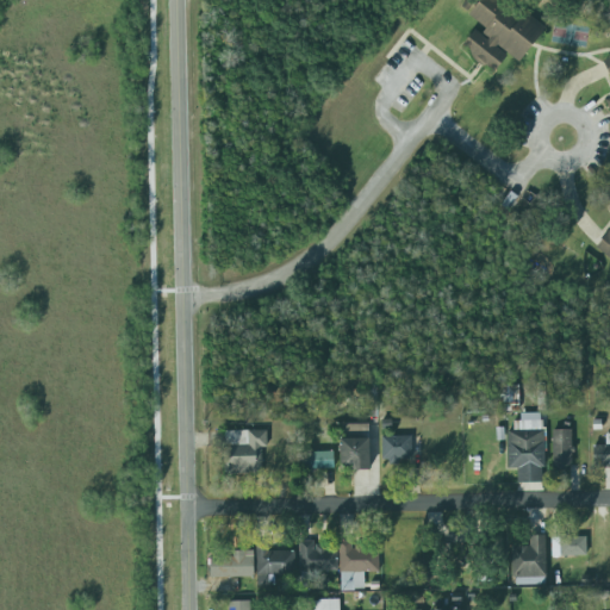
[(461,47),(474,31),(479,35),(485,29),(460,6),(465,0),(509,0),(547,29),(518,63),(497,47),(495,48),(506,57),(492,76),(461,47)]
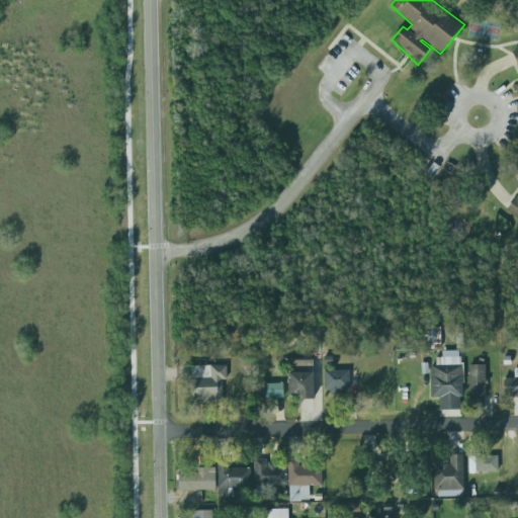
[(517,177),(516,179),(517,180),(517,194),(506,210),(517,220),(517,177)]
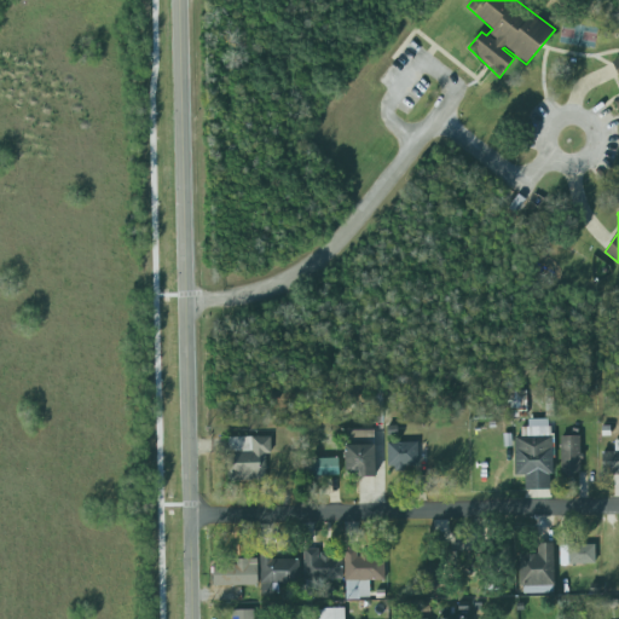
[(527,408),(527,391),(510,392),(512,408),(527,408)]
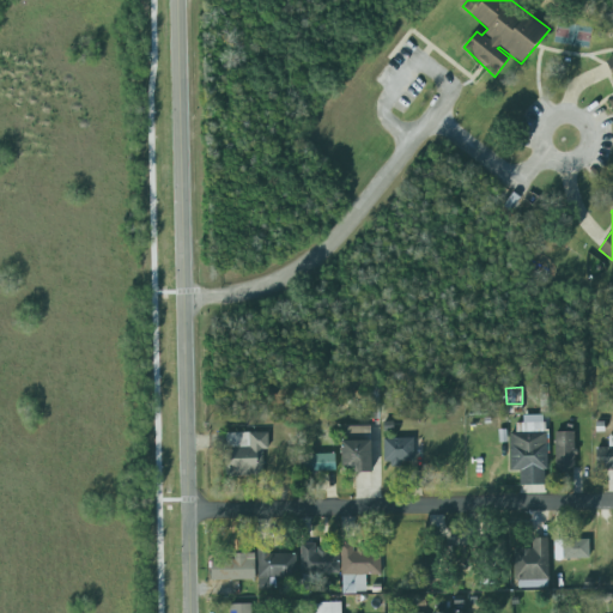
[(520,485),(546,485),(547,423),(517,423),(517,434),(509,434),(509,472),(520,472),(520,485)]
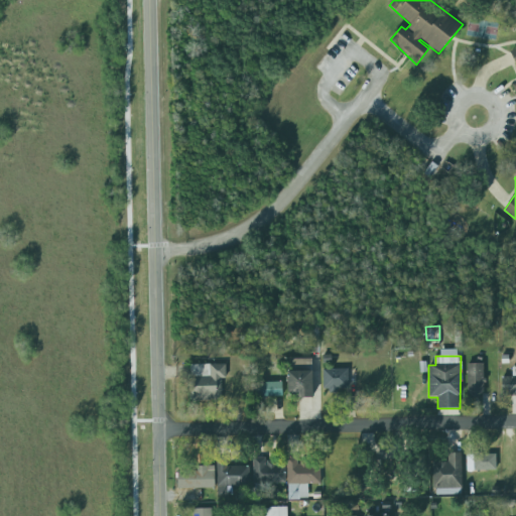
[(311,360),(292,360),(292,371),(311,370),(311,360)]
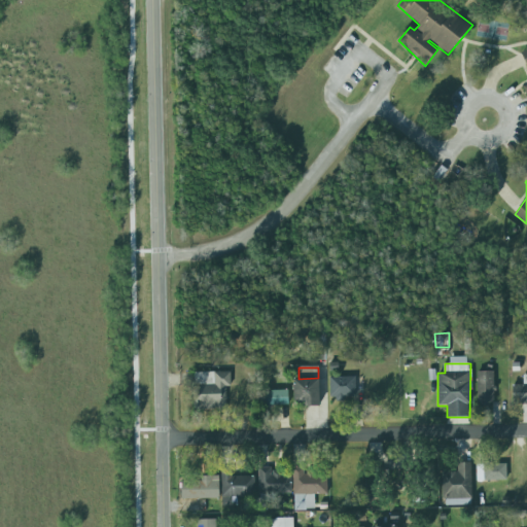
[(194,411),(225,410),(225,386),(231,386),(230,372),(214,372),(214,384),(194,385),(194,411)]
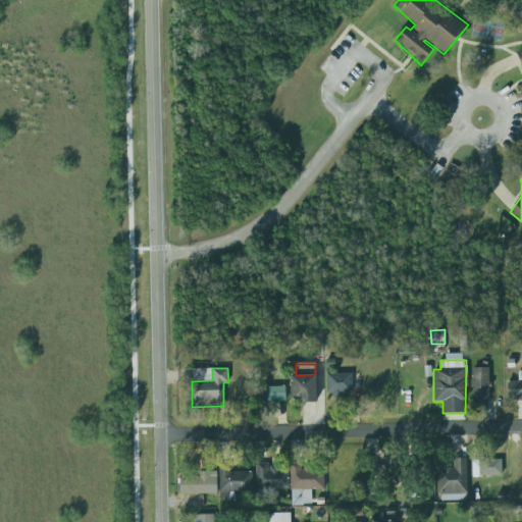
[(472,368),(473,402),(490,402),(489,368),(472,368)]
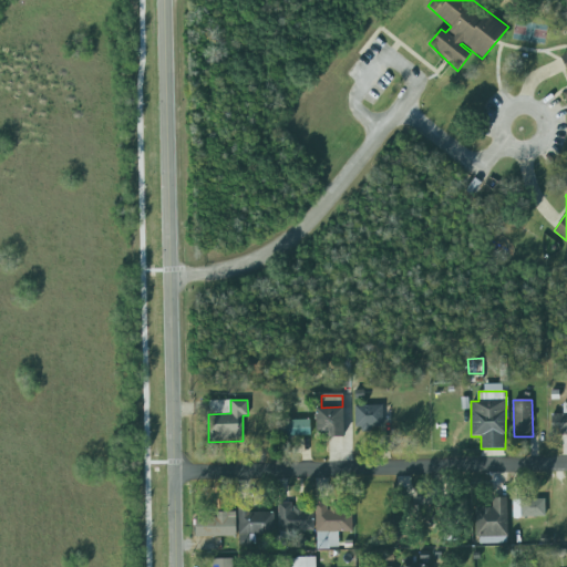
[(354,403),(354,425),(382,425),(382,402),(354,403)]
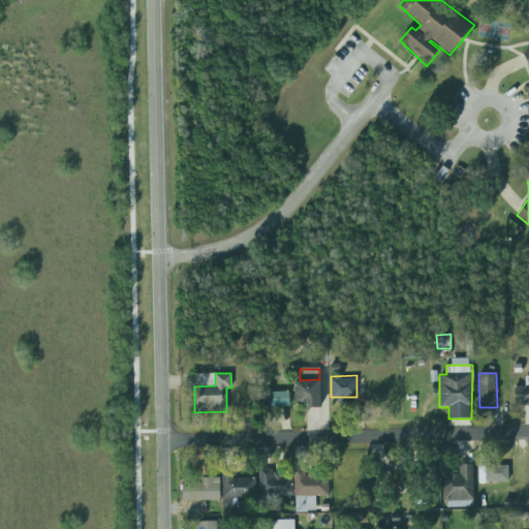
[(528,376),(525,377),(525,386),(514,386),(515,405),(528,405),(528,376)]
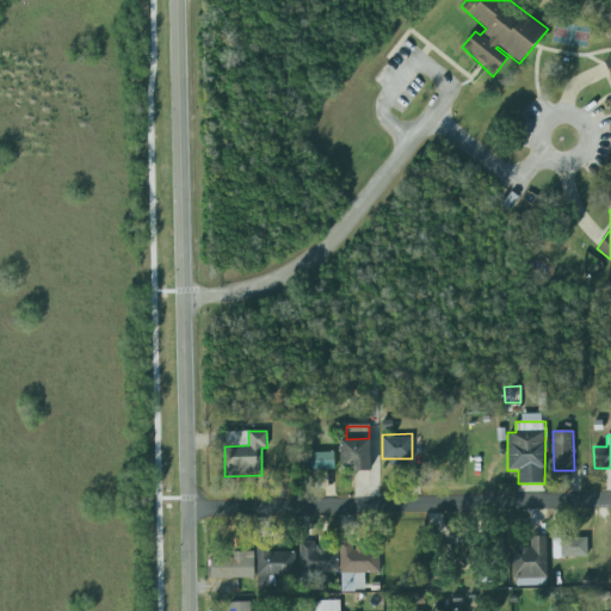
[(338,437),(339,470),(371,469),(371,437),(338,437)]
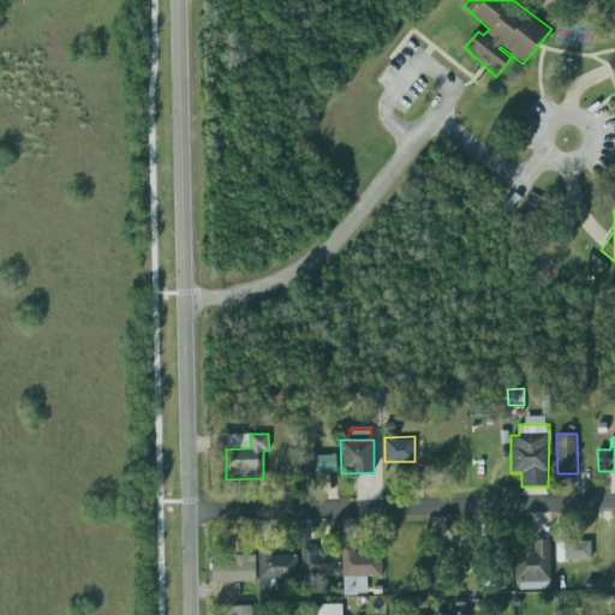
[(305,457),(305,475),(338,473),(336,455),(305,457)]
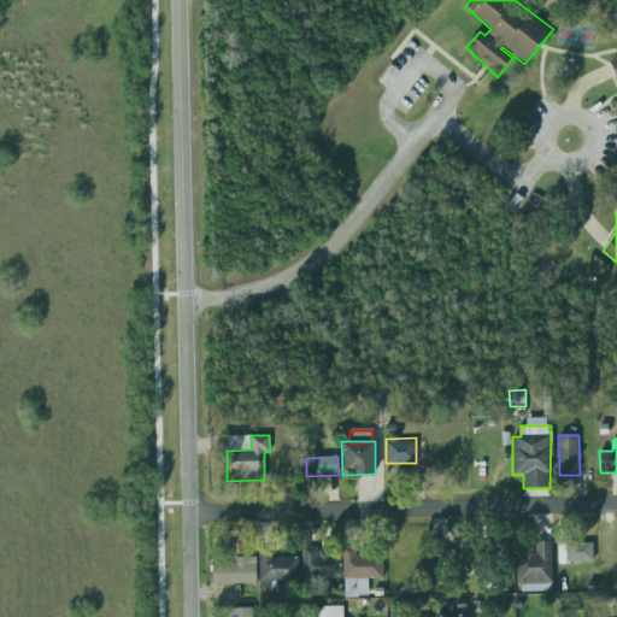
[(535,553),(517,553),(517,585),(552,583),(551,542),(535,542),(535,553)]
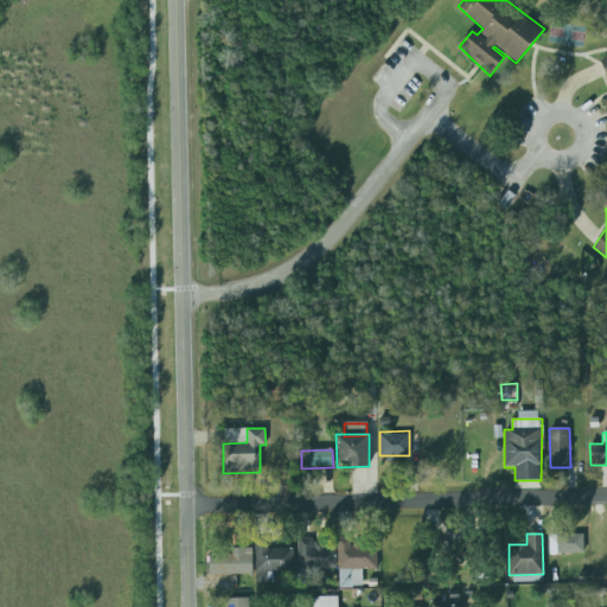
[(583,553),(583,534),(550,534),(551,554),(583,553)]
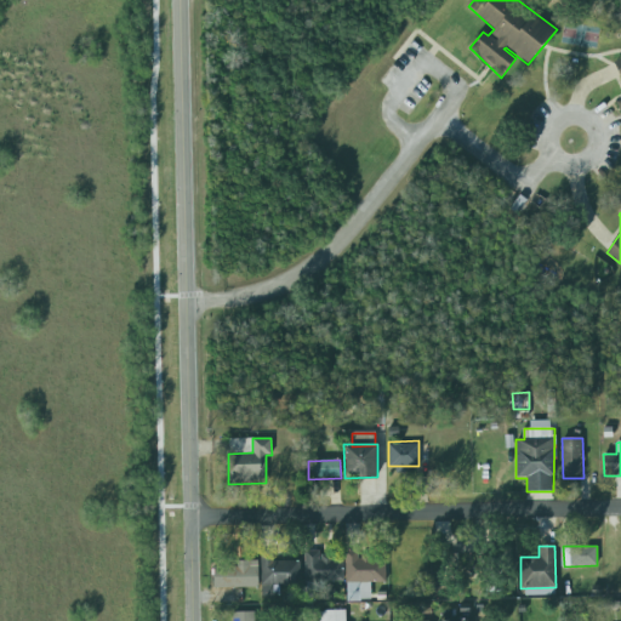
[(305,551),(306,584),(343,582),(342,556),(320,557),(320,551),(305,551)]
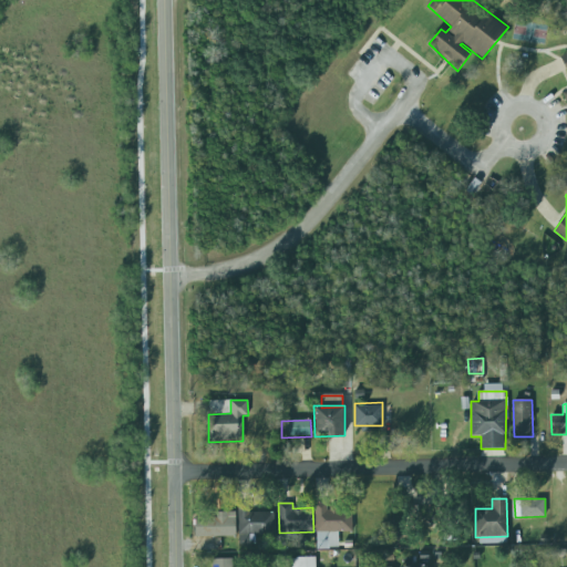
[(352,532),(352,507),(327,508),(327,503),(316,503),(316,548),(339,548),(338,532),(352,532)]
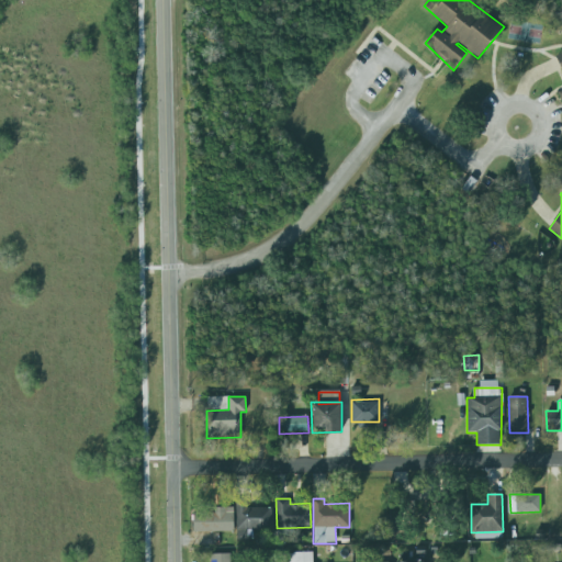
[(247,508),(247,501),(236,501),(236,540),(253,539),(253,530),(272,530),(271,507),(247,508)]
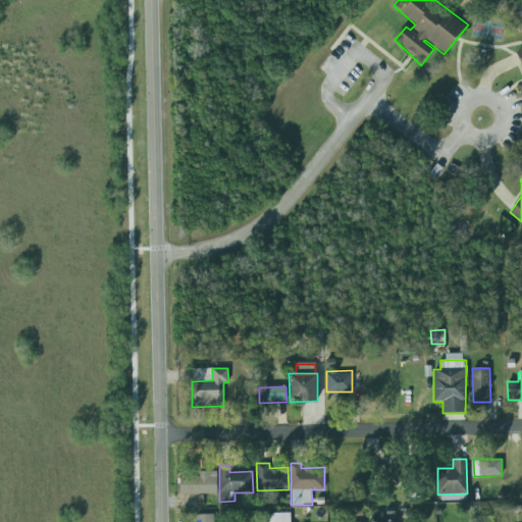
[(179,494),(217,493),(217,471),(199,472),(199,476),(179,476),(179,494)]
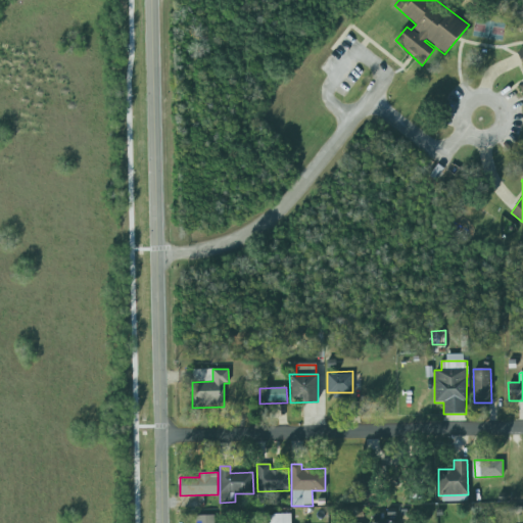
[(369,519),(369,522),(395,522),(395,511),(386,511),(386,519),(369,519)]
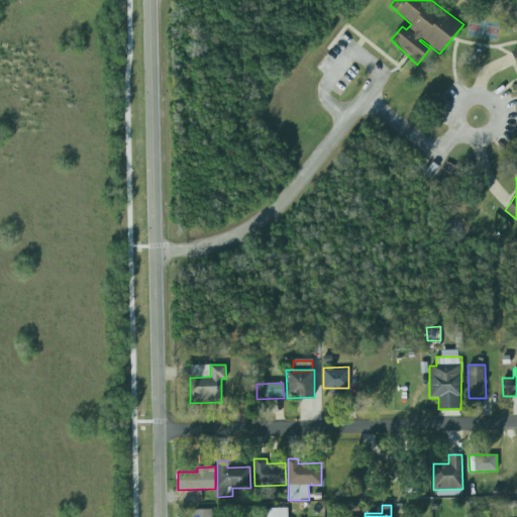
[(288,516),(288,508),(255,509),(255,516),(288,516)]
